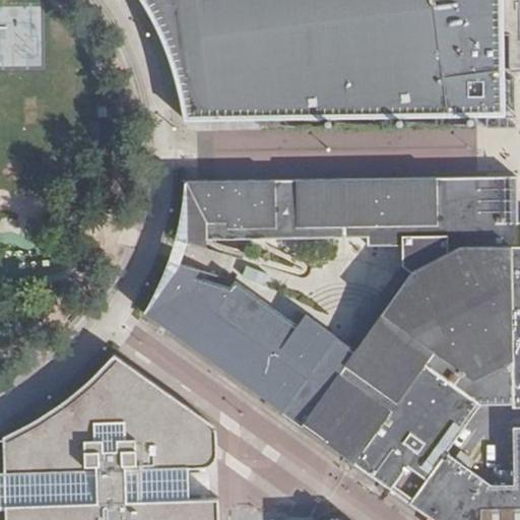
[(143,0),(146,4),(154,19),(168,51),(171,57),(175,73),(179,87),(182,102),(185,121),(192,121),(505,117),(505,94),(504,71),(504,36),(502,0),(143,0)]
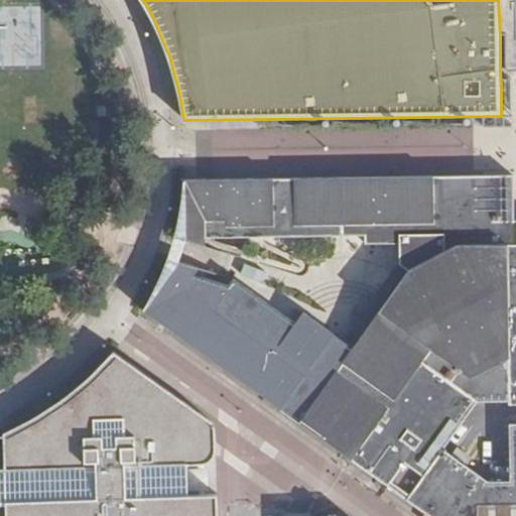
[(510,72),(515,71),(515,0),(498,0),(500,35),(506,35),(506,72),(510,72)]
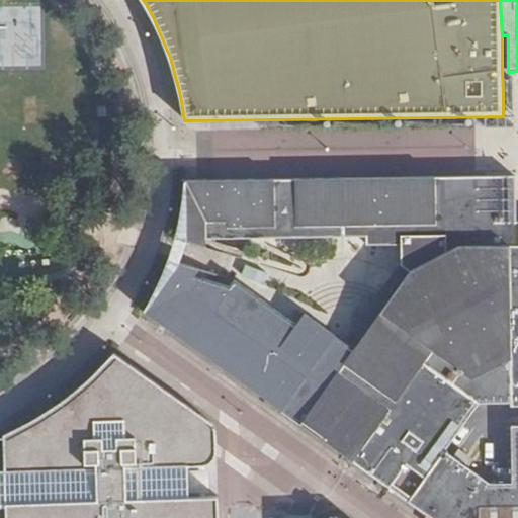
[(0,69),(42,68),(40,5),(2,6),(3,57),(0,57),(0,69)]
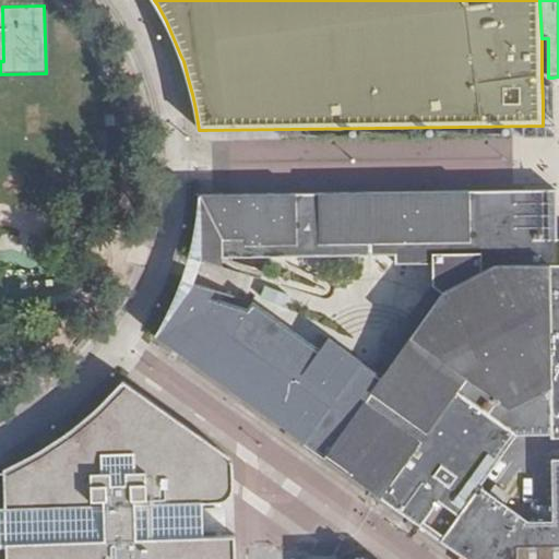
[(388,345),(516,437),(550,437),(549,441),(558,440),(558,236),(555,234),(556,211),(557,188),(200,197),(201,260),(223,268),(224,261),(369,259),(396,259),(396,265),(431,264),(431,288),(388,345)]
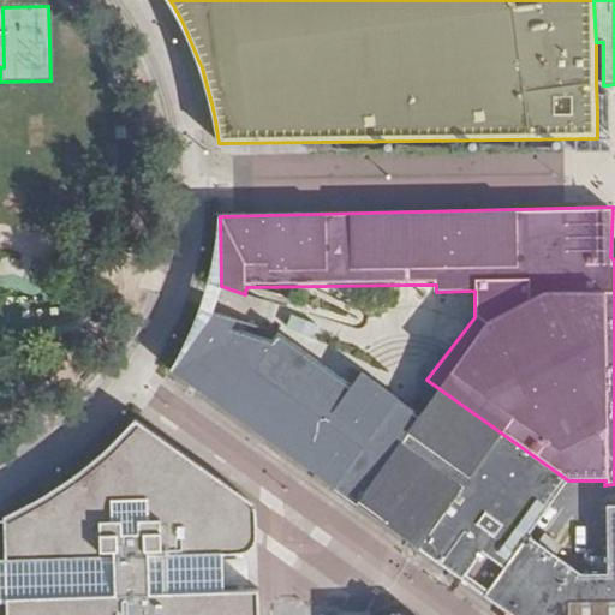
[(212,314),(171,370),(347,496),(487,596),(527,538),(568,481),(427,380),(408,404),(365,372),(357,386),(280,330),(274,340),(231,327),(237,318),(212,314)]
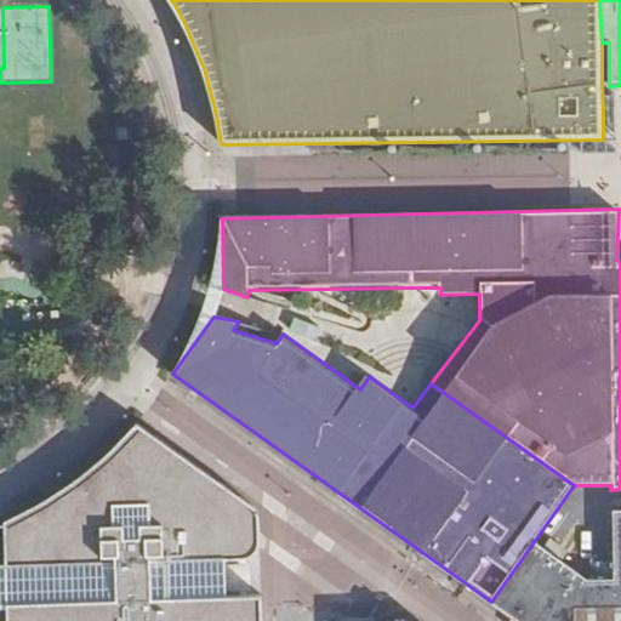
[(0,600),(9,600),(9,620),(261,620),(261,591),(224,592),(224,586),(223,562),(223,557),(254,556),(260,550),(258,533),(256,523),(252,513),(246,505),(241,496),(136,422),(129,432),(113,446),(98,461),(83,474),(73,480),(63,486),(55,493),(44,500),(38,503),(27,510),(22,512),(12,517),(5,519),(6,563),(0,563),(0,600)]
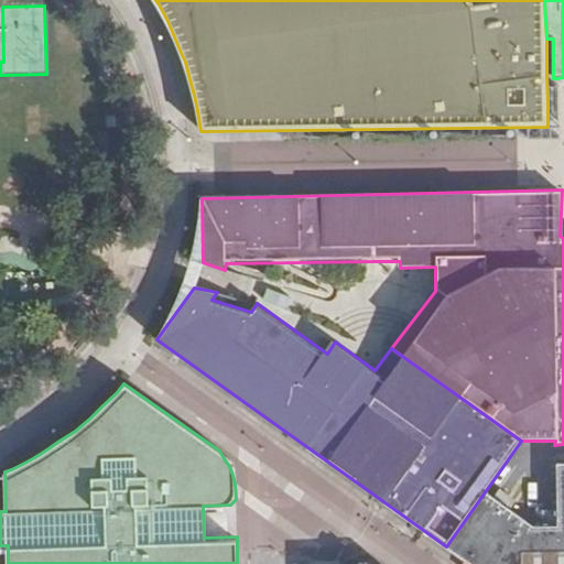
[(534,525),(484,494),(446,546),(470,563),(563,563),(563,465),(555,466),(556,525),(534,525)]
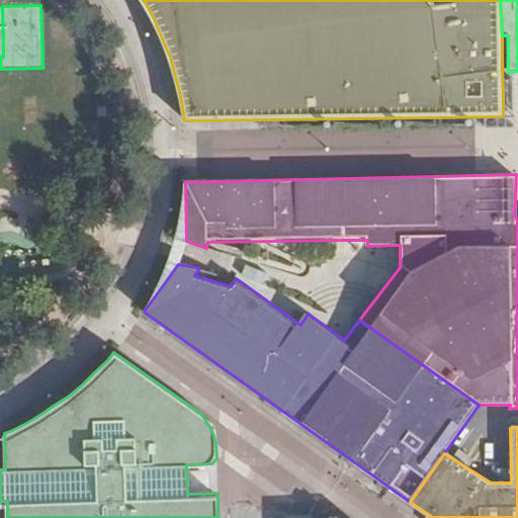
[(186,468),(187,489),(200,488),(200,478),(199,468),(186,468)]
